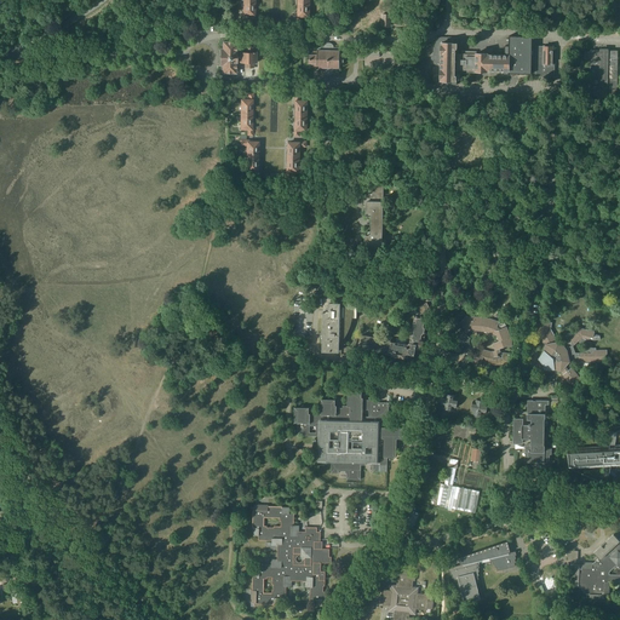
[(256,21),(256,12),(256,11),(254,11),(254,0),(245,0),(244,0),(245,13),(251,13),(251,21),(256,21)]
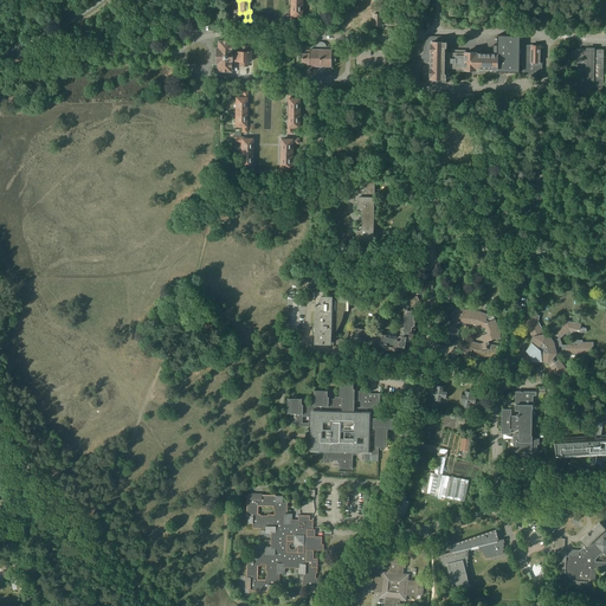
[(375,14),(375,0),(363,0),(363,1),(348,1),(348,11),(363,11),(363,17),(374,17),(374,26),(381,26),(381,24),(381,17),(381,14),(375,14)]
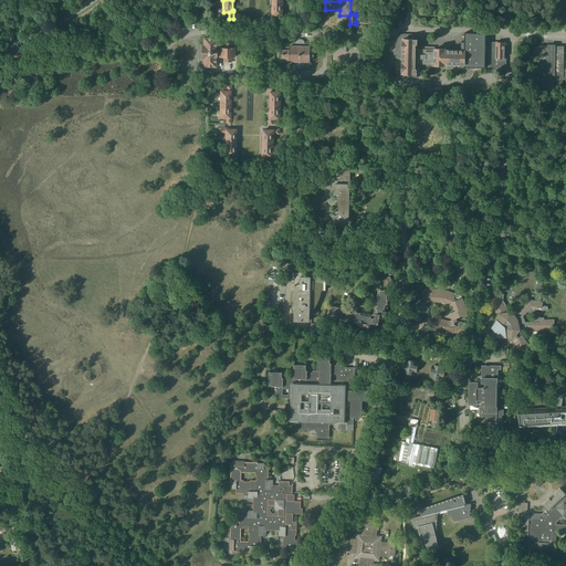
[(282,14),(282,9),(282,1),(273,1),(273,11),(272,11),(272,20),(275,20),(276,14),(282,14)]
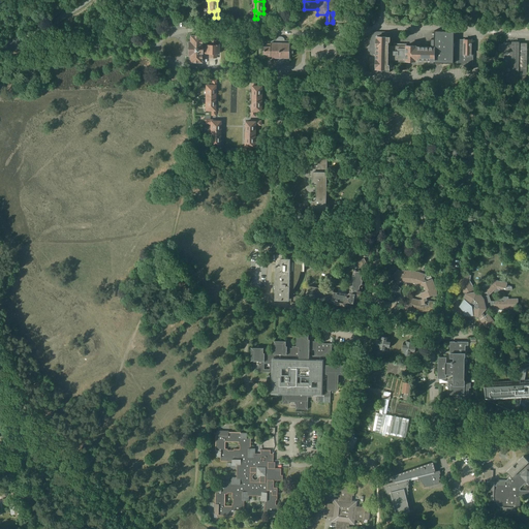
[(370,64),(370,68),(372,68),(372,72),(382,72),(390,72),(390,69),(390,68),(389,68),(389,65),(389,64),(387,64),(387,60),(387,59),(393,59),(393,62),(397,62),(406,62),(410,62),(411,61),(415,61),(415,60),(418,60),(421,60),(423,60),(426,60),(427,60),(431,60),(431,62),(442,63),(449,63),(452,63),(454,63),(454,31),(435,31),(434,39),(433,39),(431,39),(431,47),(416,47),(416,45),(412,45),(405,45),(405,44),(394,44),(394,45),(394,47),(393,47),(389,45),(389,43),(389,41),(390,41),(391,32),(373,32),(373,37),(371,37),(371,40),(370,47),(373,47),(373,58),(372,58),(370,58),(370,64)]
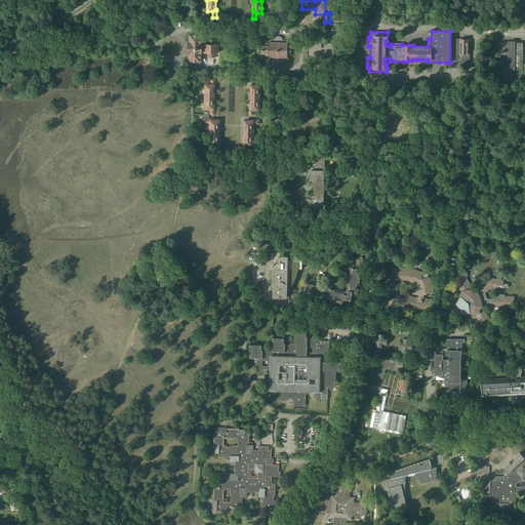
[(188,41),(187,54),(189,54),(189,58),(189,61),(200,62),(200,61),(200,50),(203,50),(203,51),(203,53),(208,53),(208,55),(208,57),(214,57),(214,53),(216,53),(216,44),(215,44),(214,44),(214,40),(208,40),(208,42),(208,44),(204,44),(202,44),(201,44),(200,44),(200,42),(201,42),(202,42),(202,38),(202,36),(200,36),(200,35),(189,35),(189,38),(189,41),(188,41)]
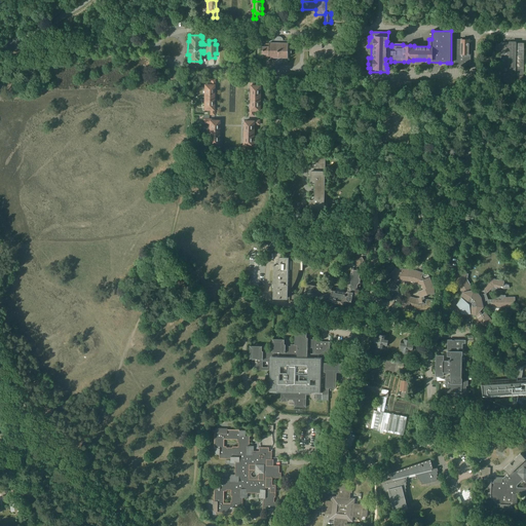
[(279,38),(277,38),(277,39),(275,39),(275,40),(269,40),(269,43),(265,43),(265,44),(264,44),(264,45),(262,45),(262,53),(263,53),(263,54),(265,54),(265,57),(269,57),(269,60),(274,60),(274,61),(276,61),(277,62),(278,62),(280,62),(280,61),(283,61),(283,60),(288,60),(289,55),(292,55),(292,45),(289,45),(289,40),(283,40),(283,39),(280,39),(280,38),(279,38)]
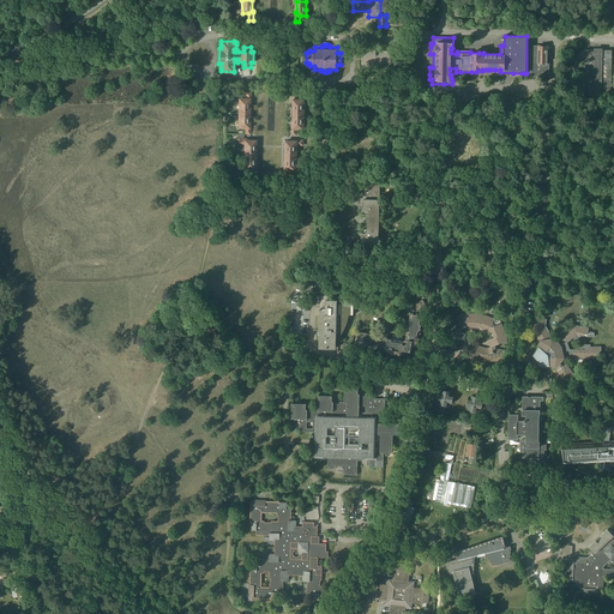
[(547,64),(547,46),(539,46),(533,46),(531,61),(531,67),(531,76),(536,76),(536,71),(539,71),(539,76),(548,76),(548,64),(547,64)]
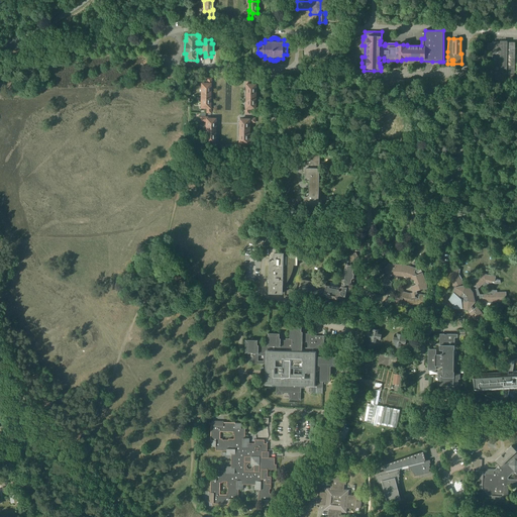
[(513,80),(514,42),(507,42),(507,41),(501,41),(501,42),(494,42),(494,43),(488,43),(488,48),(493,48),(493,80),(500,80),(500,81),(506,81),(506,80),(513,80)]
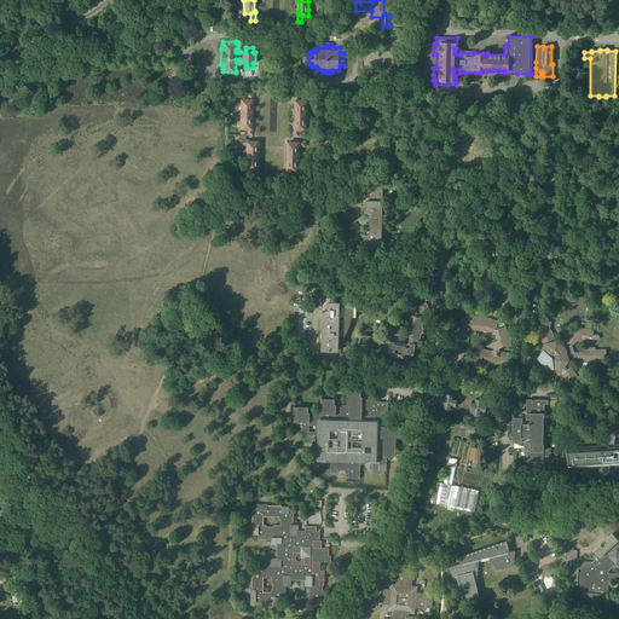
[(253,103),(253,98),(254,93),(249,93),(249,99),(242,99),(242,114),(252,114),(252,103),(253,103)]
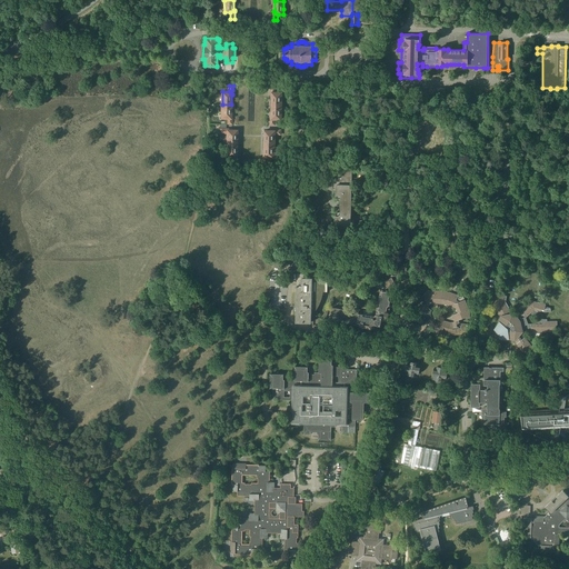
[(281,106),(282,100),(282,92),(276,92),(276,87),(271,87),(271,96),(272,96),(272,106),(281,106)]
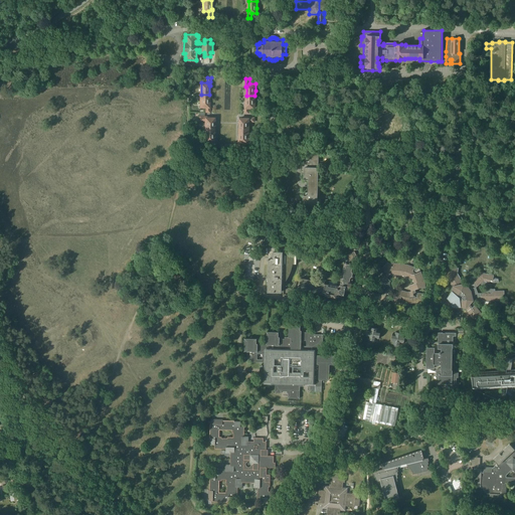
[(403,89),(403,78),(395,78),(395,88),(403,89)]
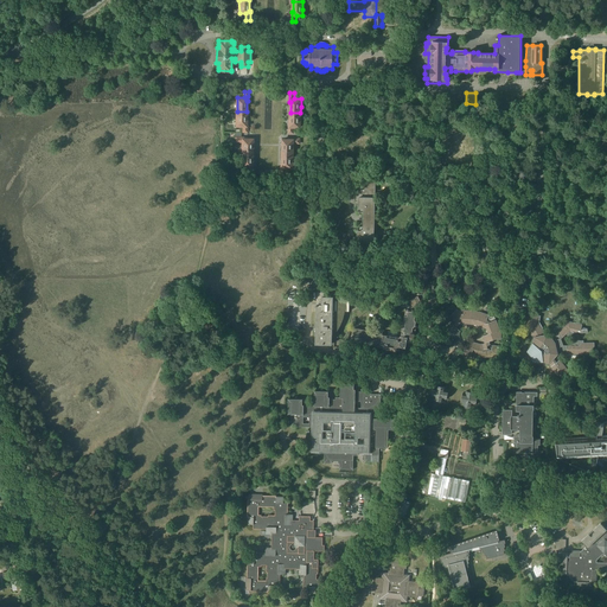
[(248,132),(248,122),(247,122),(247,112),(237,112),(236,126),(243,126),(243,132),(248,132)]
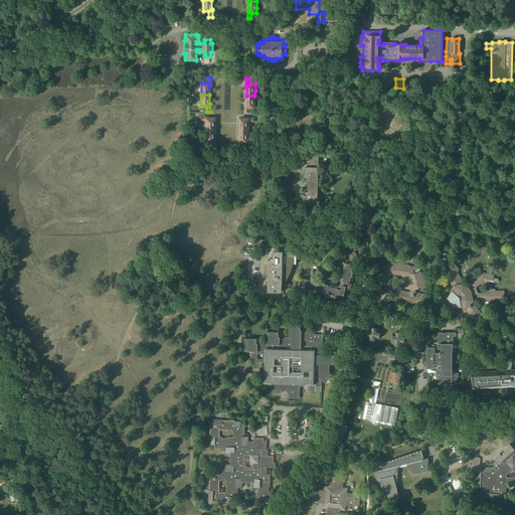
[(254,108),(254,102),(254,96),(246,96),(246,105),(245,105),(245,113),(248,113),(248,108),(254,108)]
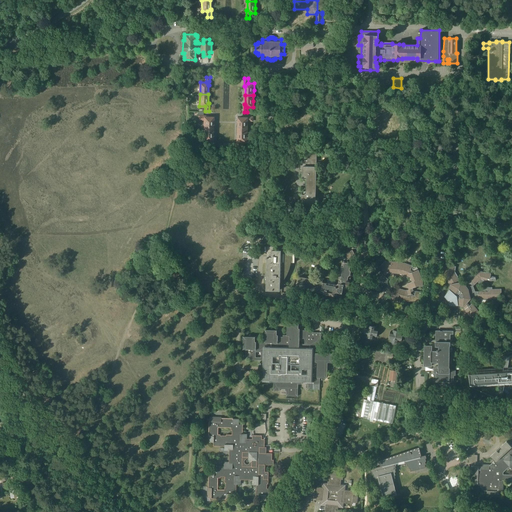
[(213,129),(213,123),(213,117),(208,117),(208,116),(200,115),(200,119),(205,119),(205,129),(213,129)]
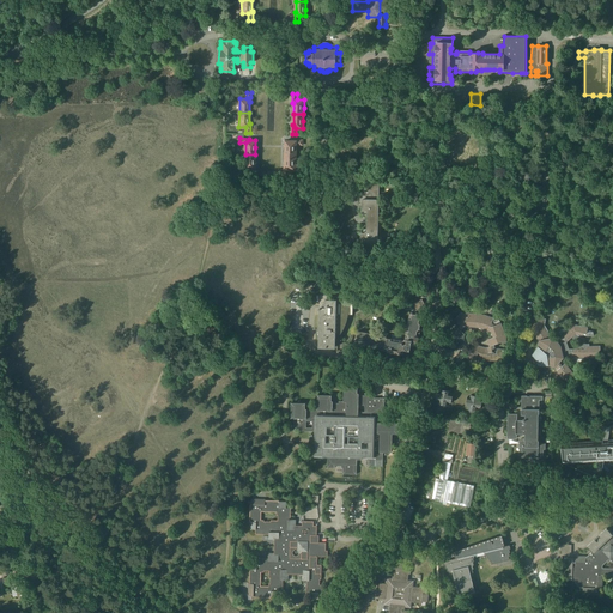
[(302,144),(302,140),(292,139),(292,141),(286,141),(285,156),(296,156),(296,144),(302,144)]
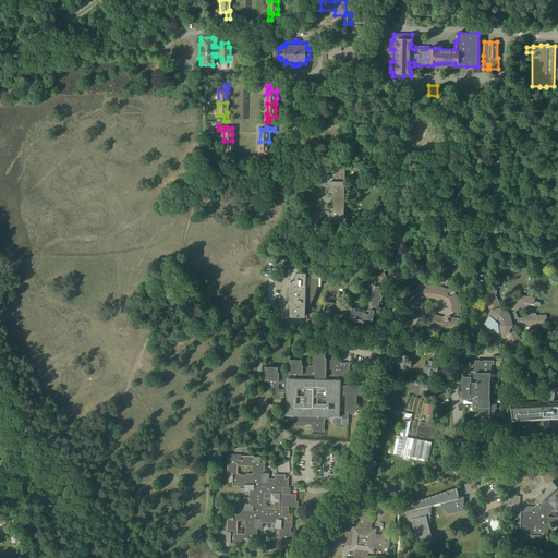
[(233,159),(233,149),(232,149),(232,141),(223,141),(223,153),(230,153),(229,159),(233,159)]
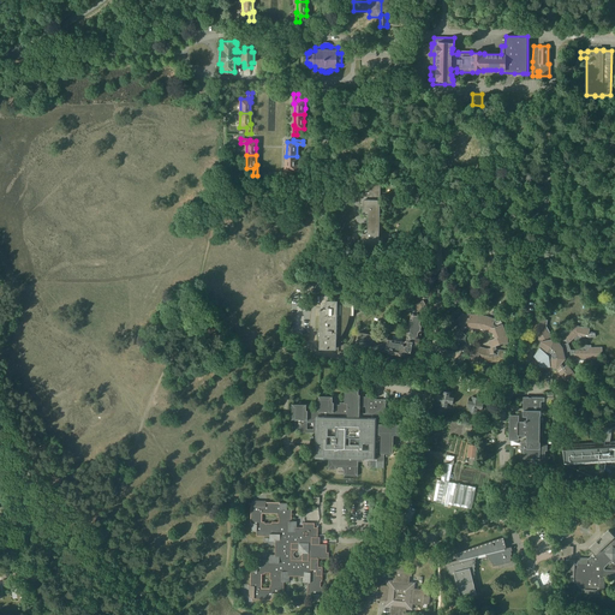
[(296,169),(296,163),(297,156),(286,156),(286,166),(285,166),(285,175),(288,175),(290,168),(296,169)]
